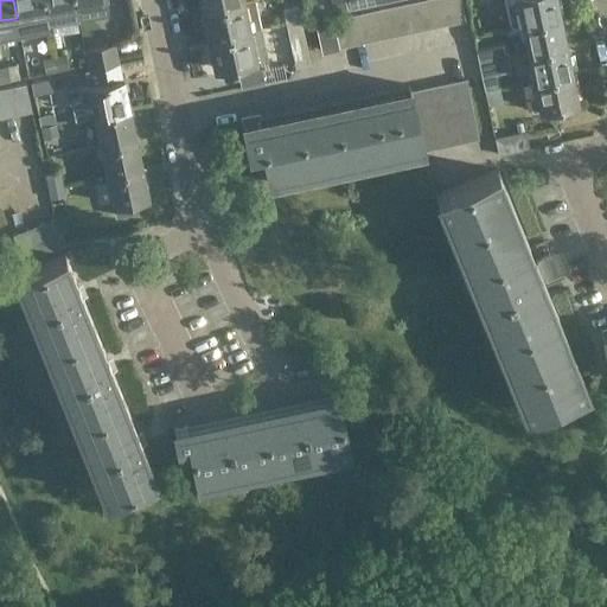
[(49,23),(48,13),(44,0),(13,0),(17,18),(33,16),(36,25),(49,23)]
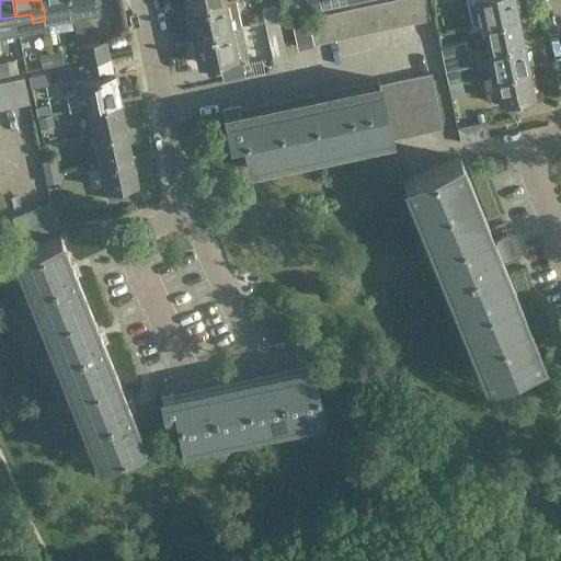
[(41,0),(44,12),(45,21),(46,23),(72,18),(68,0),(41,0)]
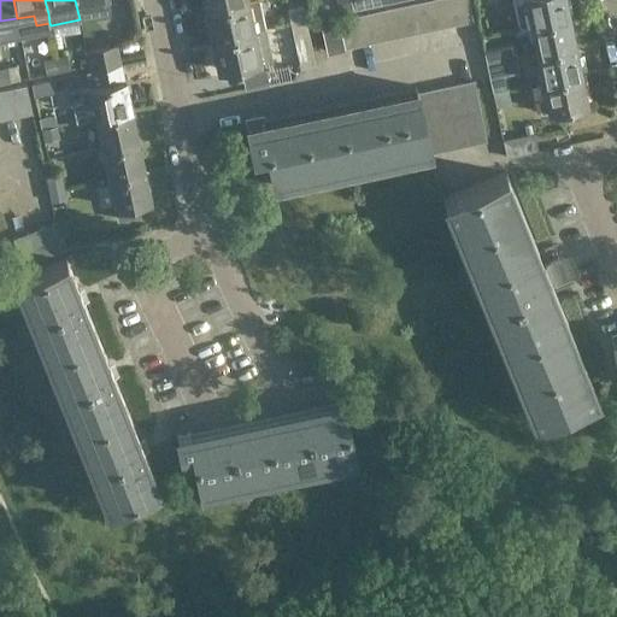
[(75,0),(80,19),(111,15),(110,10),(129,6),(128,0),(75,0)]
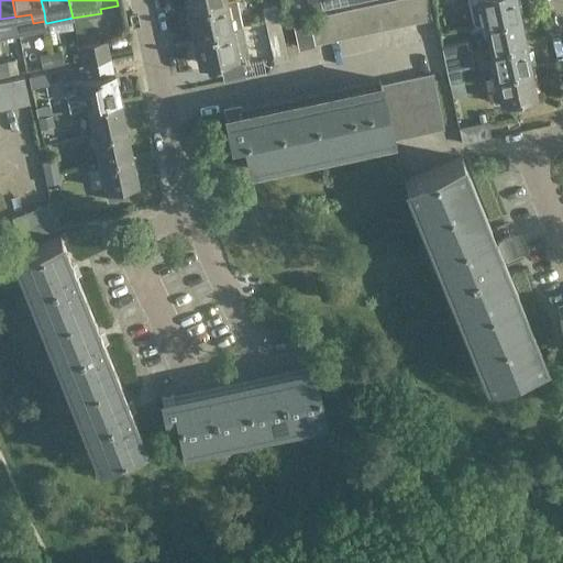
[(192,35),(242,25),(236,0),(225,0),(187,8),(192,35)]
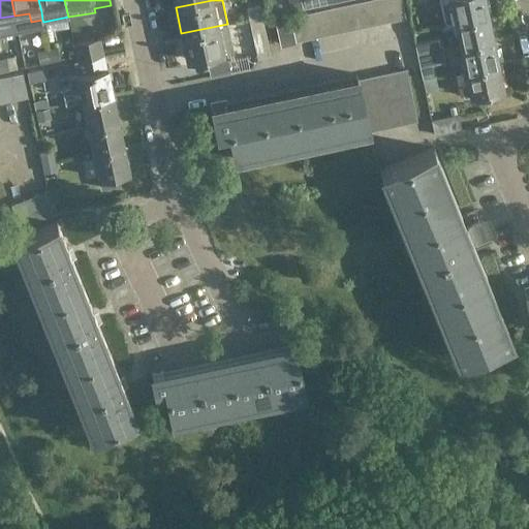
[(301,0),(303,8),(327,3),(325,0),(301,0)]
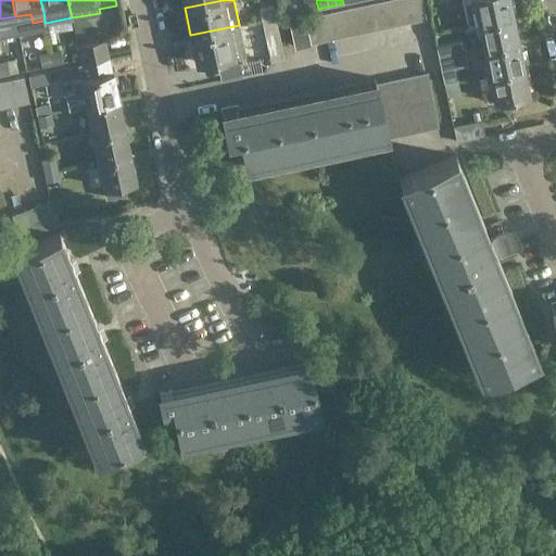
[(387,26),(381,0),(368,2),(375,29),(387,26)]
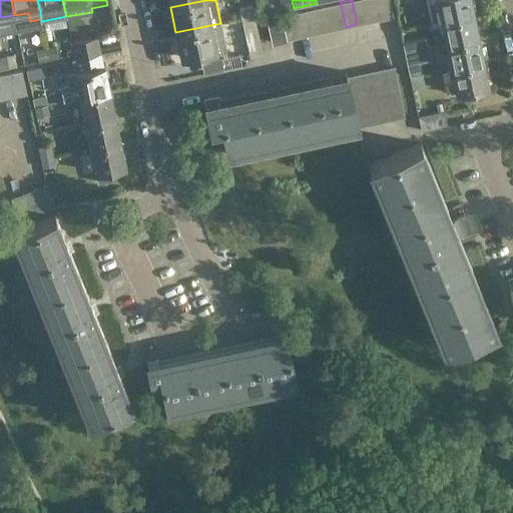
[(364,0),(352,0),(357,24),(370,22),(364,0)]
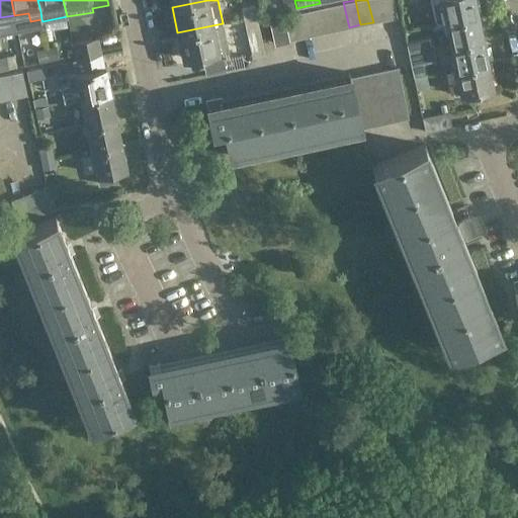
[(384,19),(379,0),(367,0),(373,22),(384,19)]
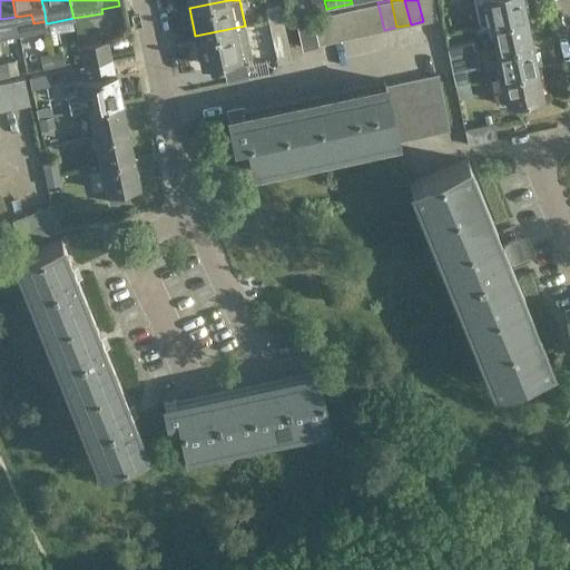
[(418,0),(423,21),(438,19),(433,0),(418,0)]
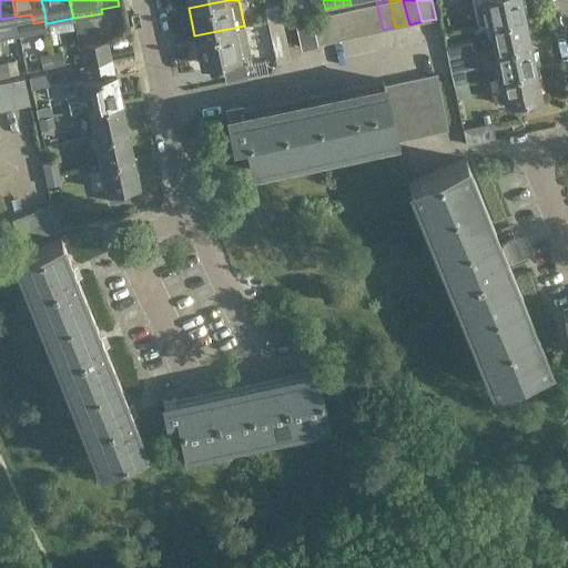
[(470,0),(476,24),(487,22),(525,14),(521,0),(470,0)]
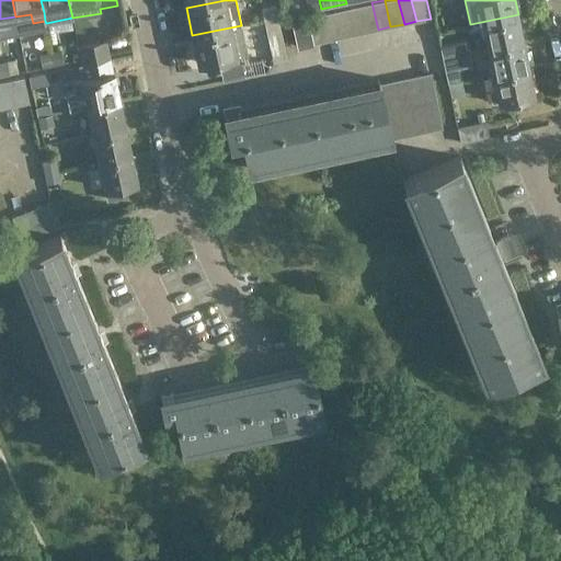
[(378,30),(371,2),(359,6),(365,32),(378,30)]
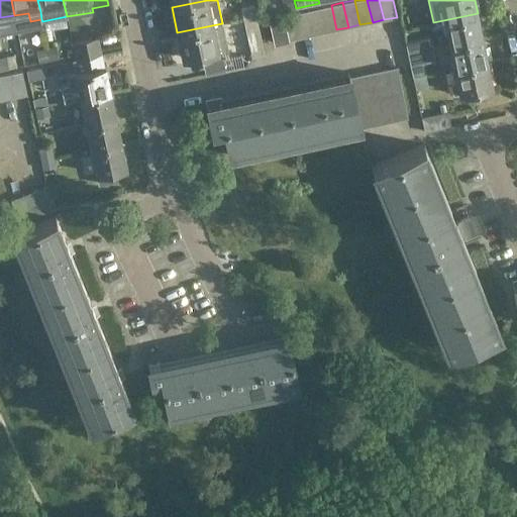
[(243,18),(256,16),(254,5),(241,8),(243,18)]
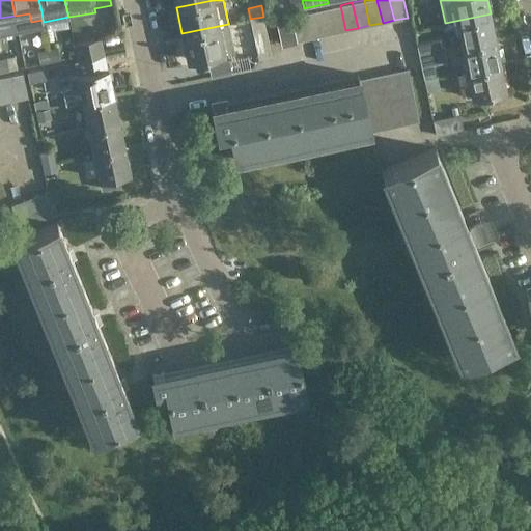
[(345,30),(340,5),(328,7),(333,33),(345,30)]
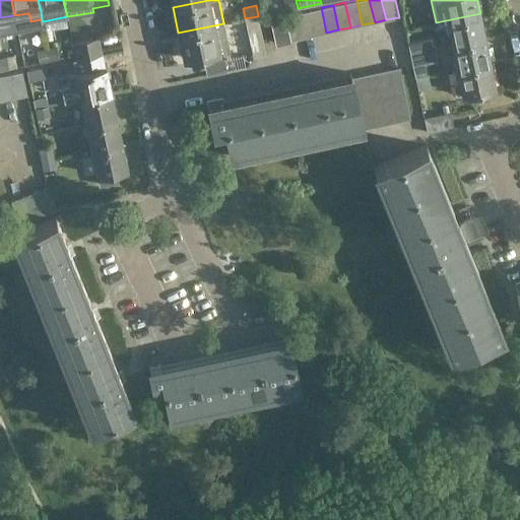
[(321,7),(309,10),(314,35),(326,33),(321,7)]
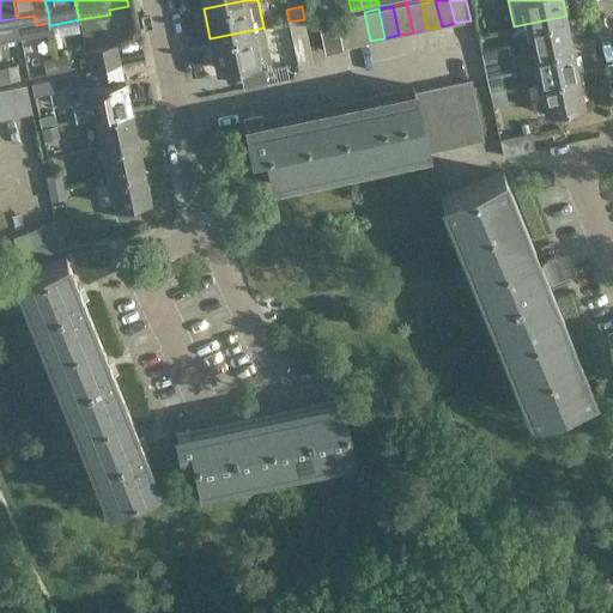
[(370,41),(364,12),(351,14),(357,44),(370,41)]
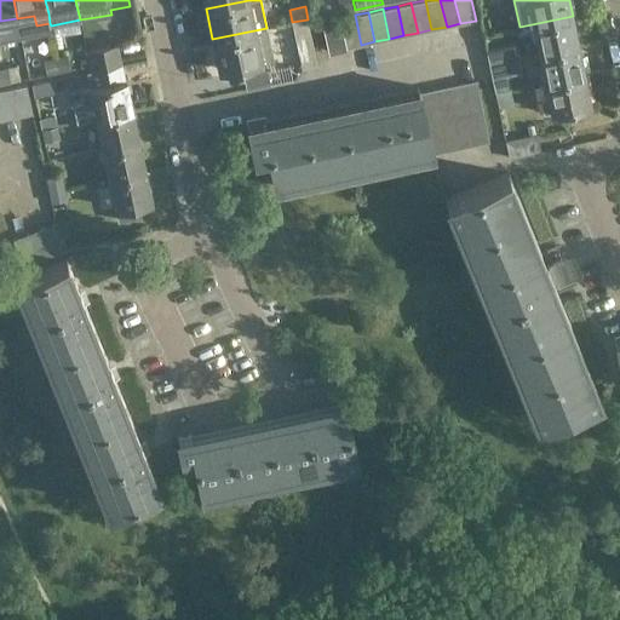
[(361,45),(355,15),(340,18),(340,21),(346,47),(361,45)]
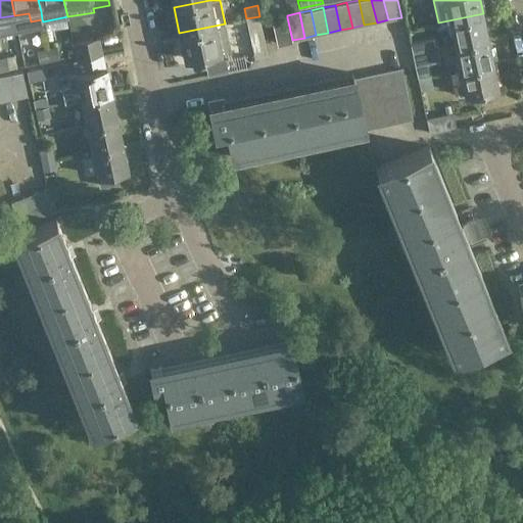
[(483,13),(448,20),(454,45),(488,37),(483,13)]
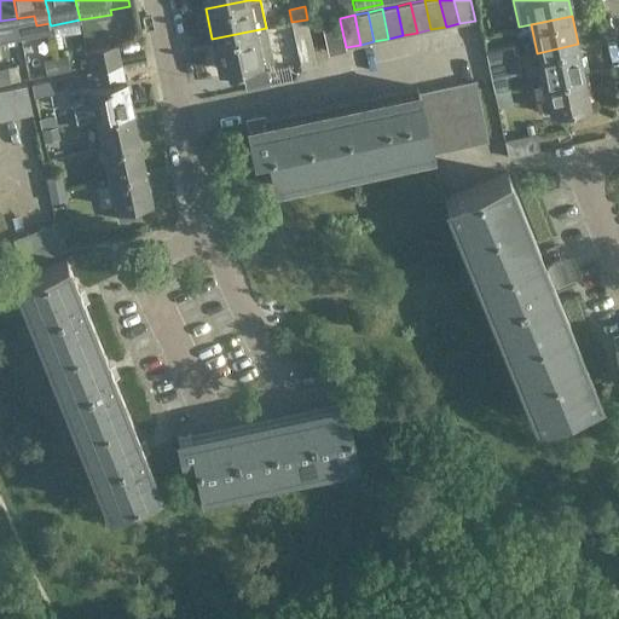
[(307,19),(291,22),(301,68),(317,64),(307,19)]
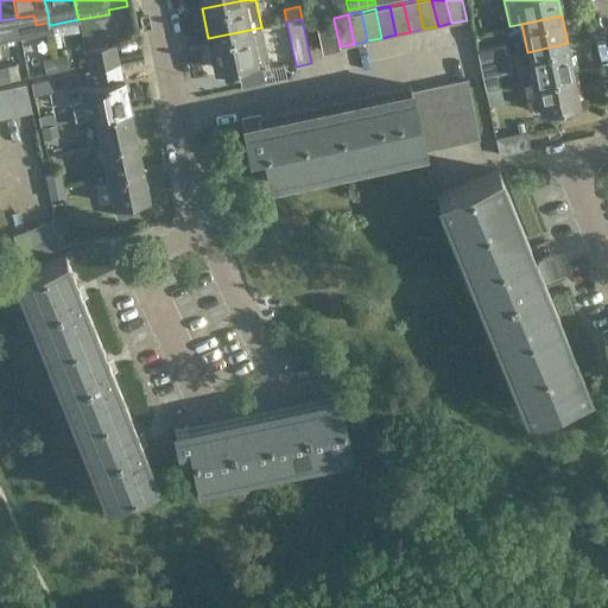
[(334,20),(316,24),(322,50),(340,46),(334,20)]
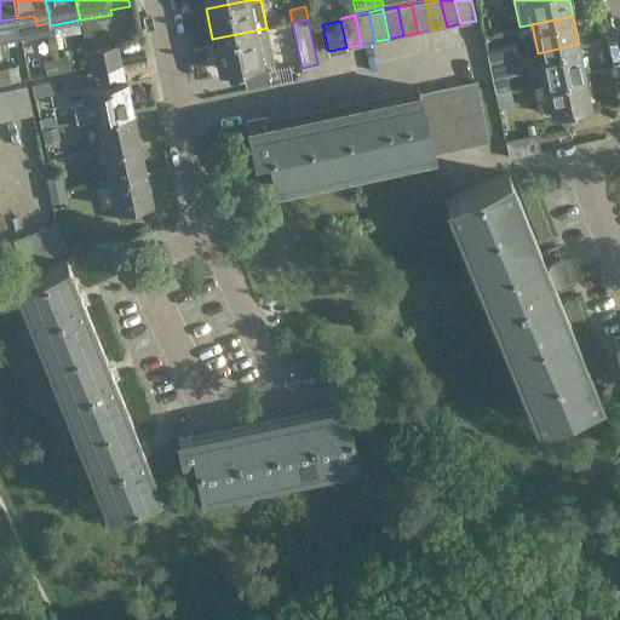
[(267,28),(212,39),(219,70),(264,61),(274,58),(267,28)]
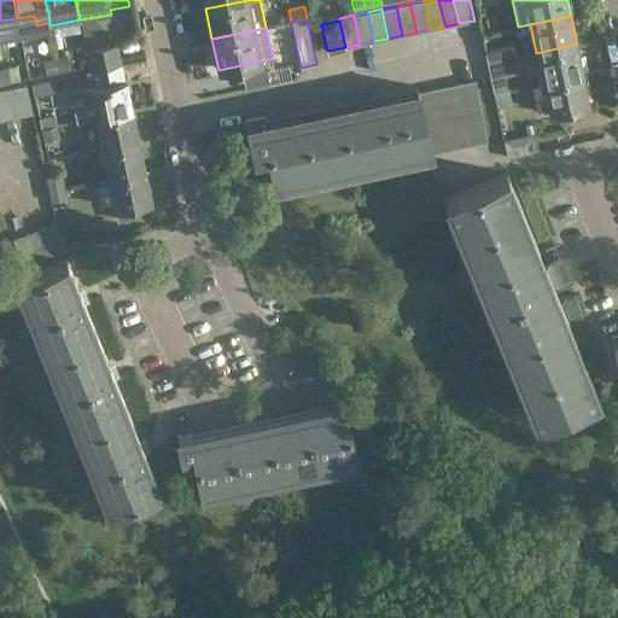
[(87,51),(89,65),(91,71),(123,65),(117,42),(87,50),(87,51)]
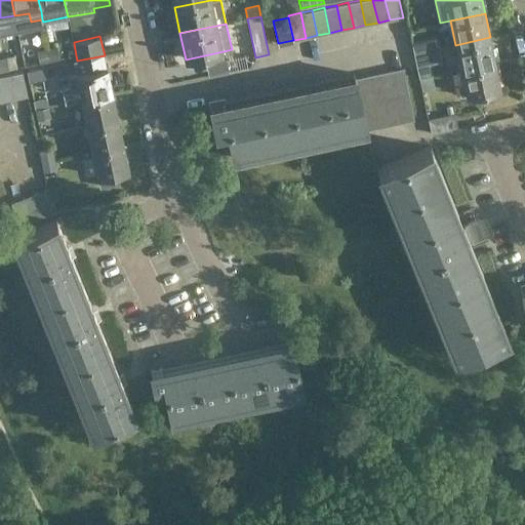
[(414,53),(439,48),(437,36),(411,41),(414,53)]
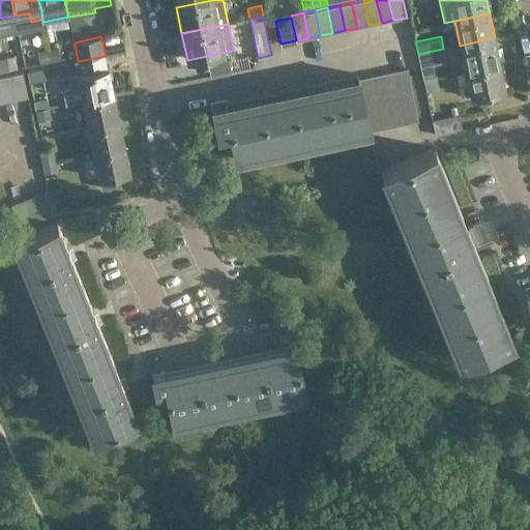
[(495,37),(460,46),(465,69),(500,62),(495,37)]
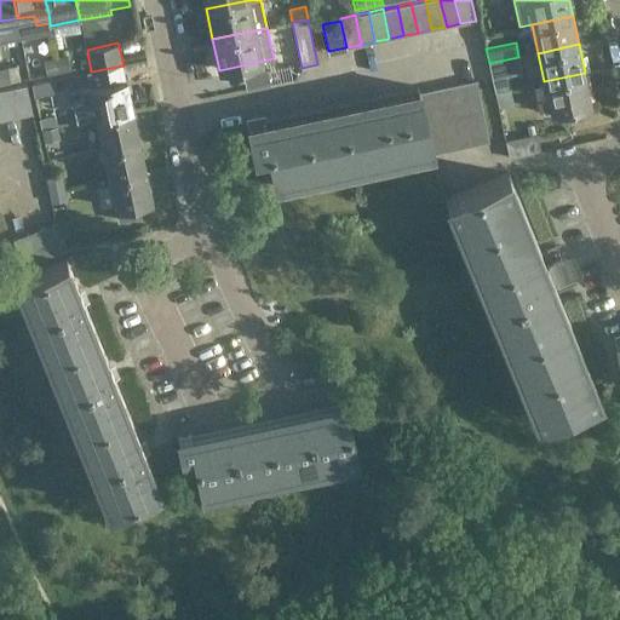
[(90,65),(87,51),(78,52),(80,67),(90,65)]
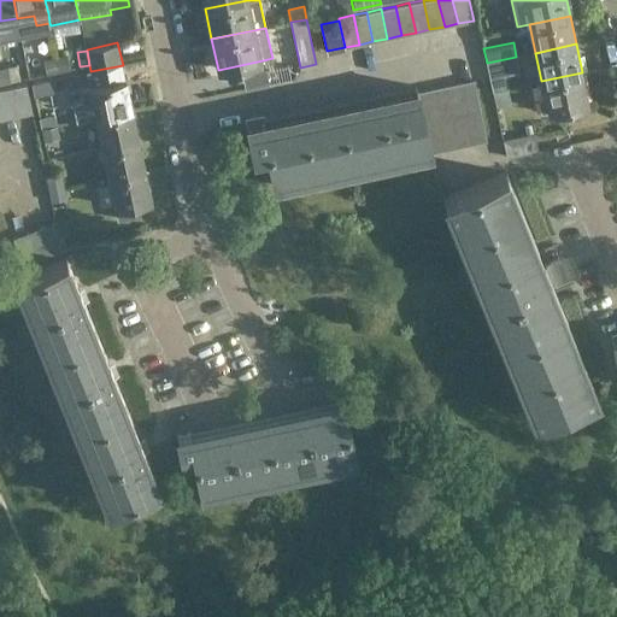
[(56,56),(58,72),(70,70),(66,53),(56,56)]
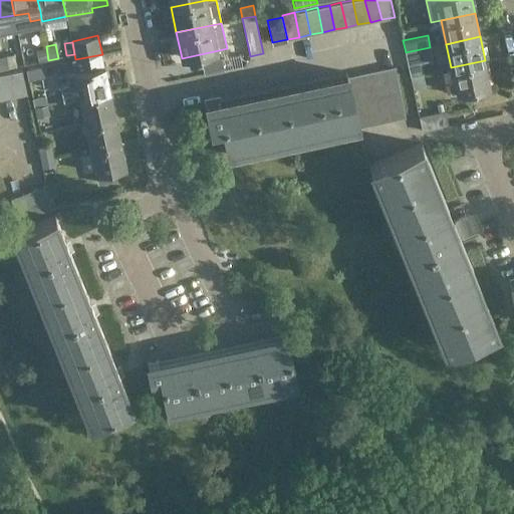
[(39,62),(48,60),(46,46),(36,48),(39,62)]
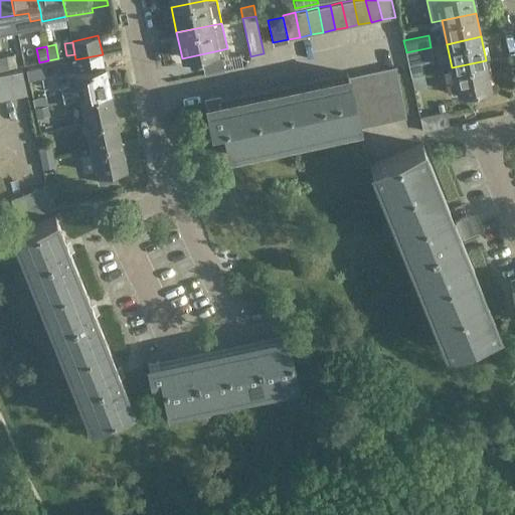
[(431,47),(406,52),(408,65),(434,59),(431,47)]
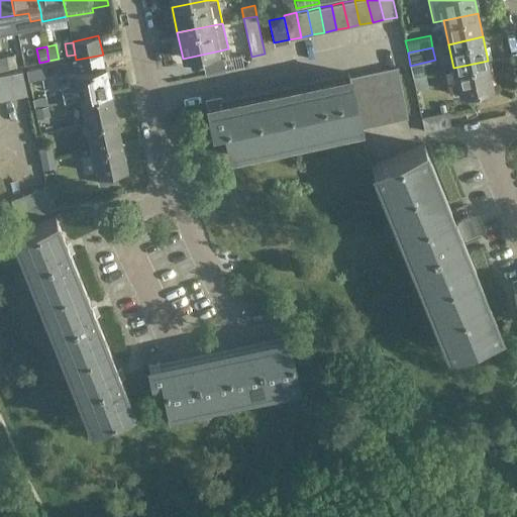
[(0,56),(0,70),(9,69),(9,68),(6,57),(6,55),(0,56)]
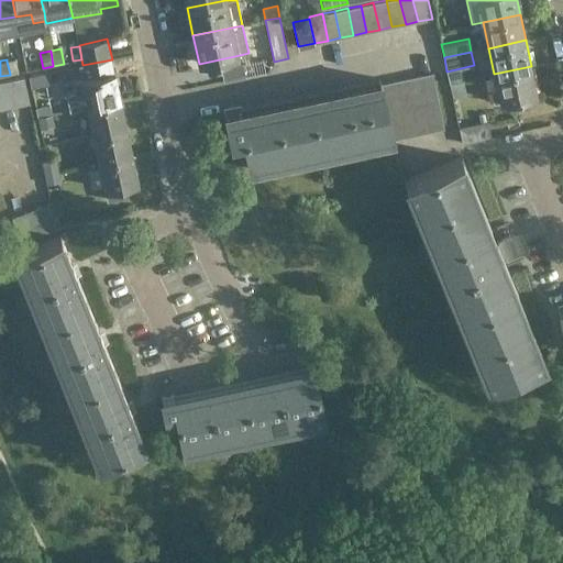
[(112,59),(83,65),(79,65),(81,78),(87,107),(120,99),(114,72),(112,59)]
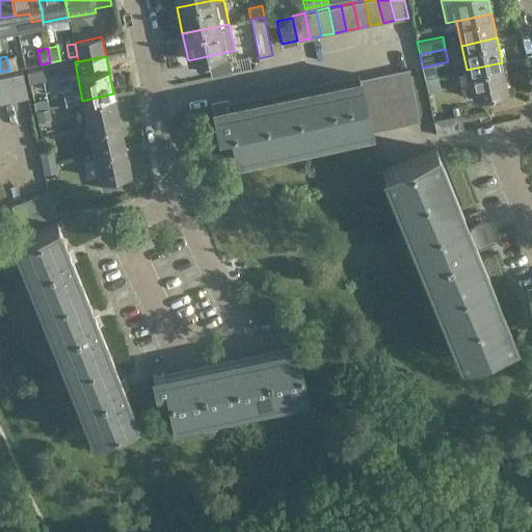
[(466,98),(472,96),(507,88),(502,62),(467,70),(467,72),(464,72),(468,84),(463,85),(466,98)]
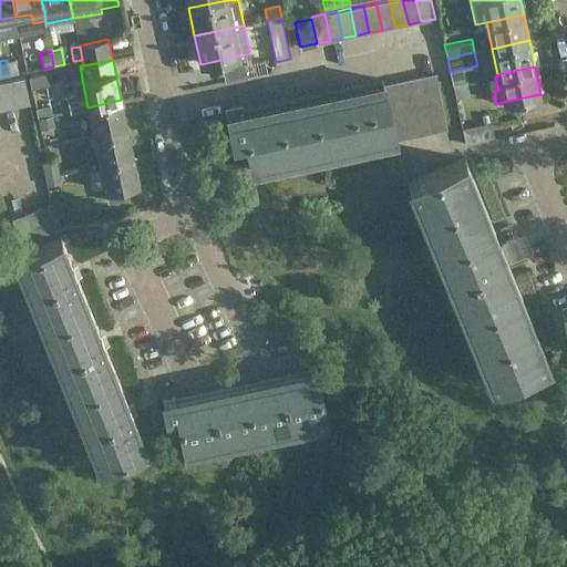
[(430,105),(442,102),(436,75),(423,78),(430,105)]
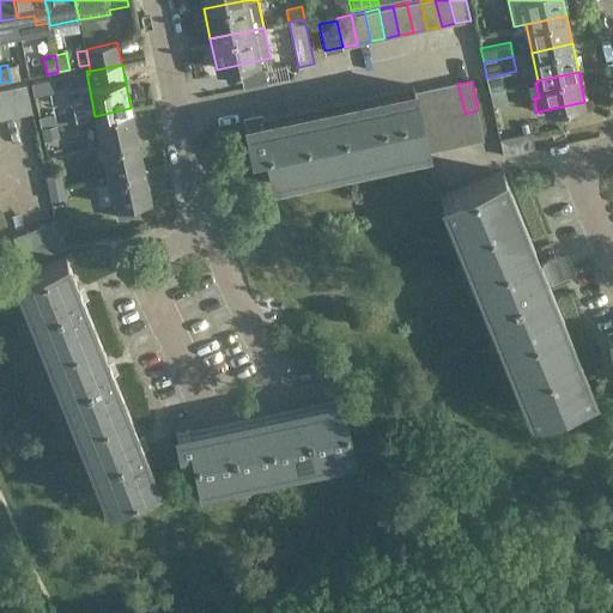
[(16,115),(32,111),(26,84),(10,87),(16,115)]
